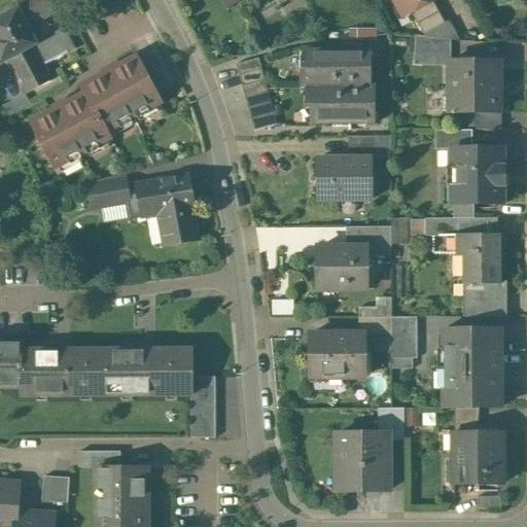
[(24,0),(13,5),(15,9),(18,8),(26,25),(46,13),(51,14),(56,12),(48,0),(24,0)]
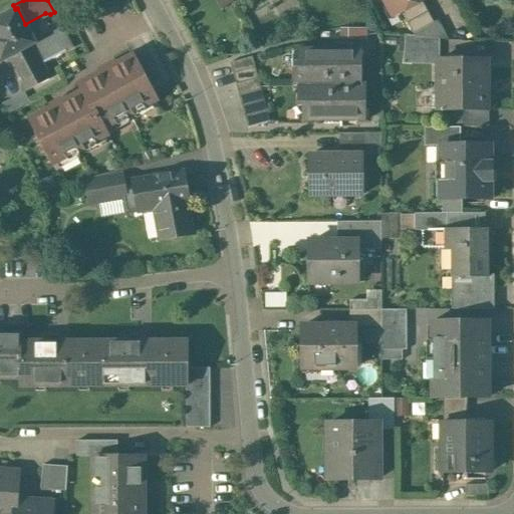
[(384,0),(391,11),(396,9),(399,13),(401,12),(422,1),(423,0),(384,0)]
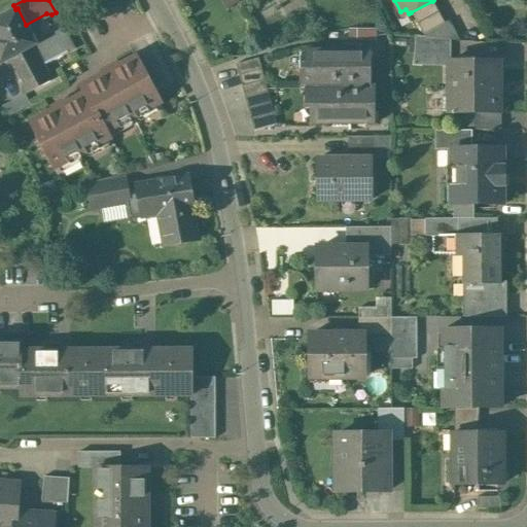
[(432,1),(411,12),(423,34),(444,23),(432,1)]
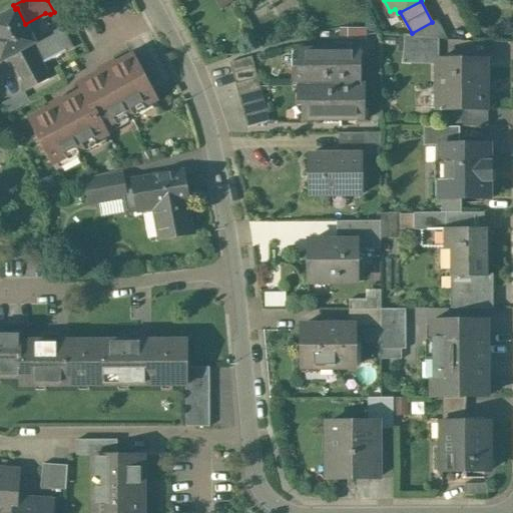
[(2,16),(1,14),(0,15),(0,61),(7,58),(24,92),(50,78),(42,64),(32,45),(35,43),(35,42),(25,24),(17,8),(15,9),(2,16)]
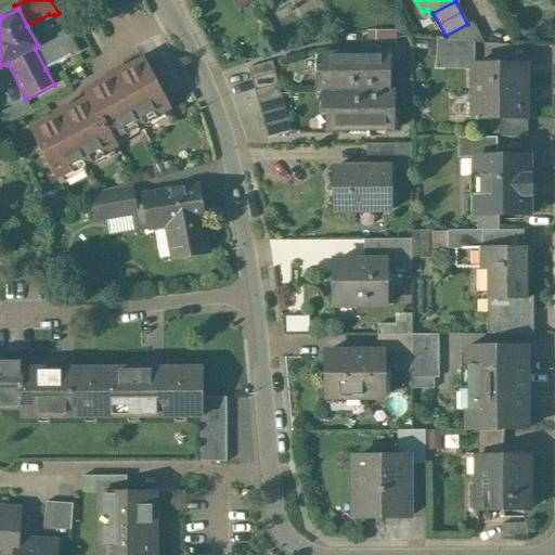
[(66,29),(38,46),(38,47),(35,49),(46,69),(71,55),(78,51),(66,29)]
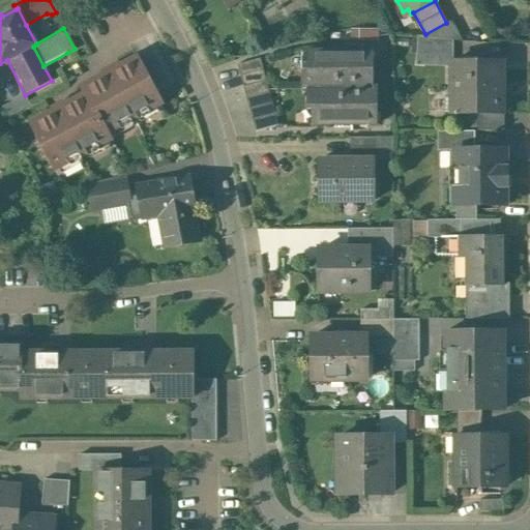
[(438,38),(417,35),(416,53),(452,55),(452,39),(438,38)]
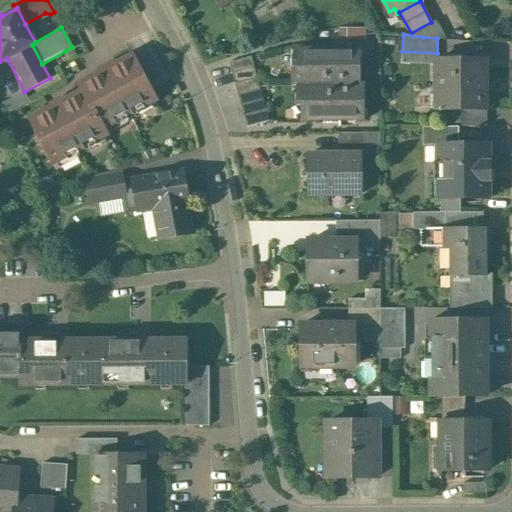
[(359,48),(298,49),(298,85),(301,85),(359,85),(359,48)]
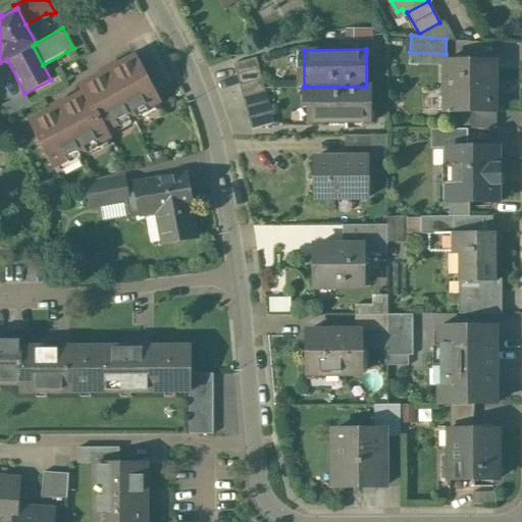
[(52,110),(30,122),(38,137),(37,137),(45,152),(46,152),(53,165),(108,136),(104,128),(158,100),(150,87),(151,86),(143,70),(142,71),(135,57),(112,69),(112,67),(101,72),(102,74),(80,87),(84,94),(62,105),(61,103),(51,108),(52,110)]
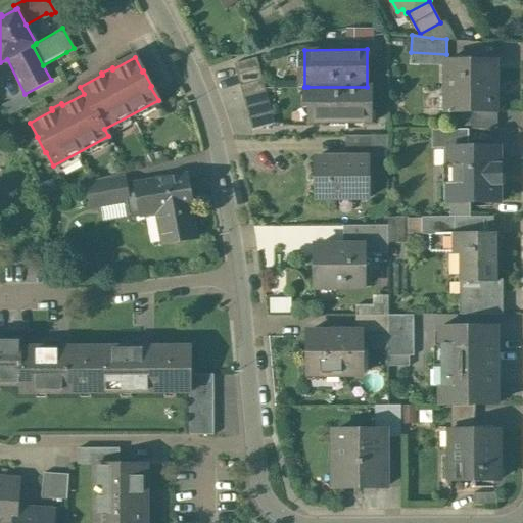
[(256,58),(234,64),(243,97),(265,91),(256,58)]
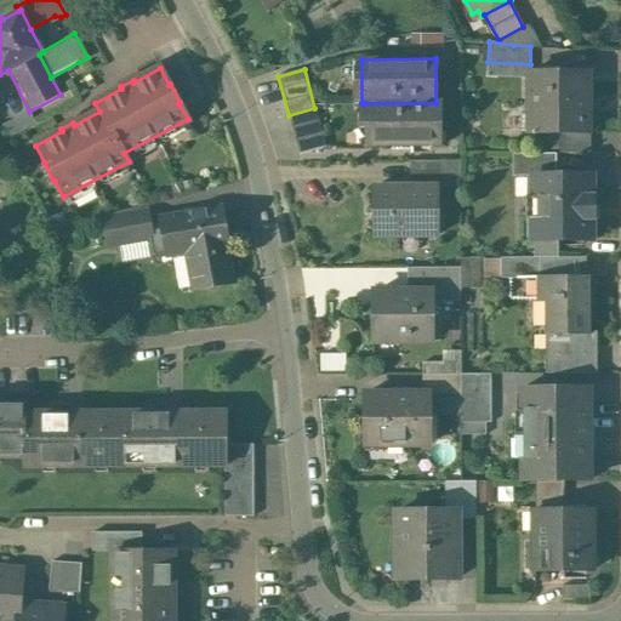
[(587,73),(528,73),(529,132),(559,132),(587,132),(587,131),(587,73)]
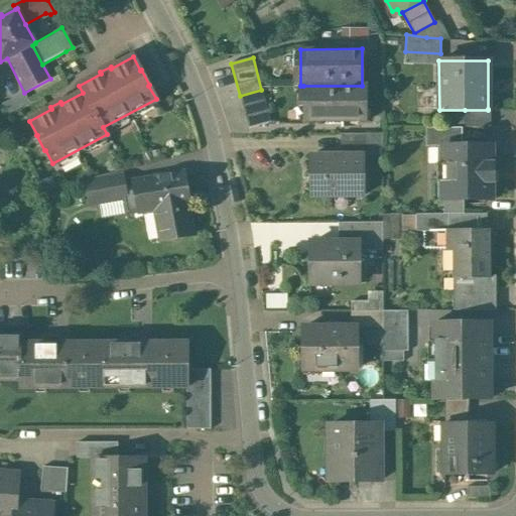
[(362,86),(303,86),(304,122),(366,122),(366,86),(362,86)]
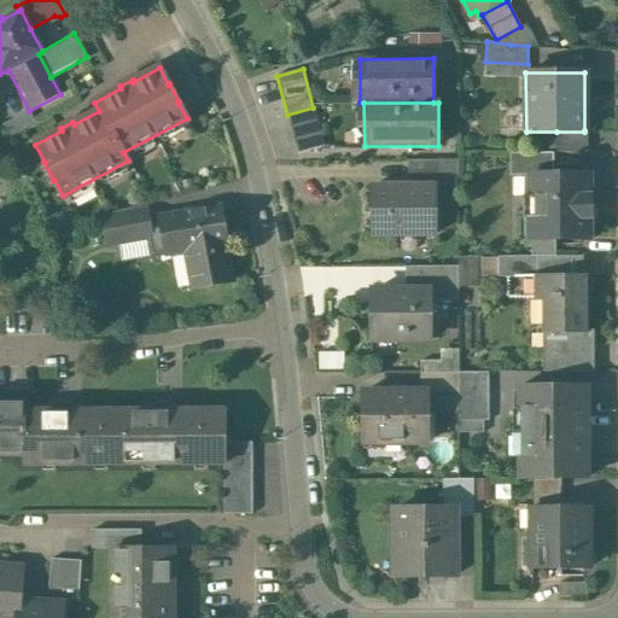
[(313,108),(287,115),(298,153),(324,146),(313,108)]
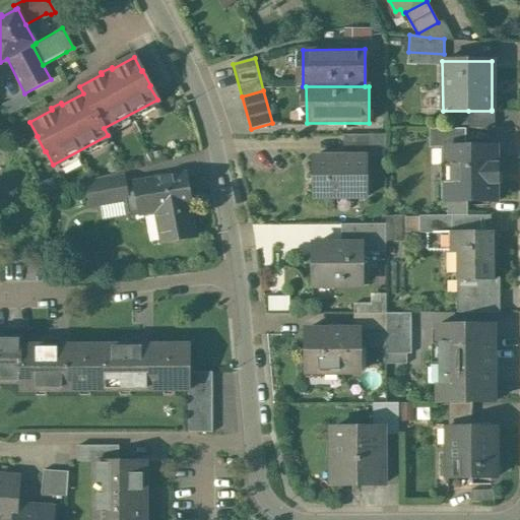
[(492,111),(468,111),(468,128),(494,128),(494,110),(492,110),(492,111)]
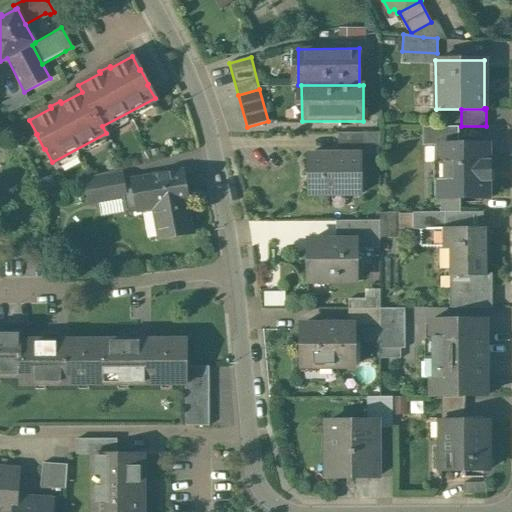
[(458,126),(422,127),(422,145),(439,145),(458,145),(458,126)]
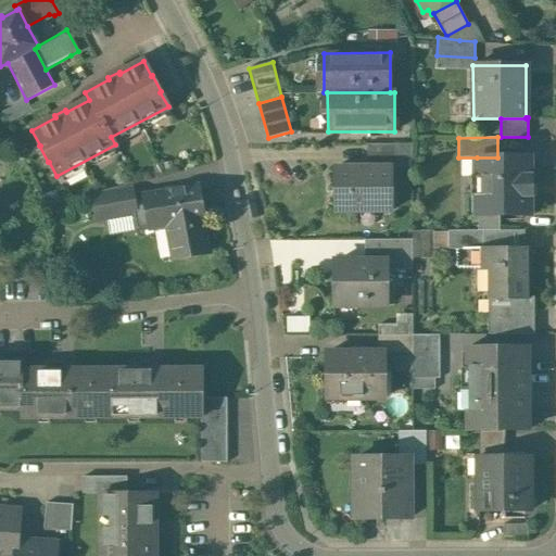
[(395,144),(367,144),(367,160),(395,160),(395,144)]
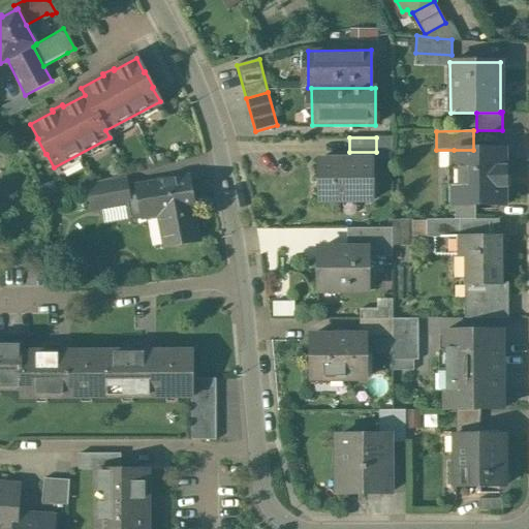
[(473,150),(454,150),(454,168),(447,168),(447,186),(455,186),(455,205),(503,205),(503,186),(505,186),(505,167),(502,167),(502,150),(473,150)]
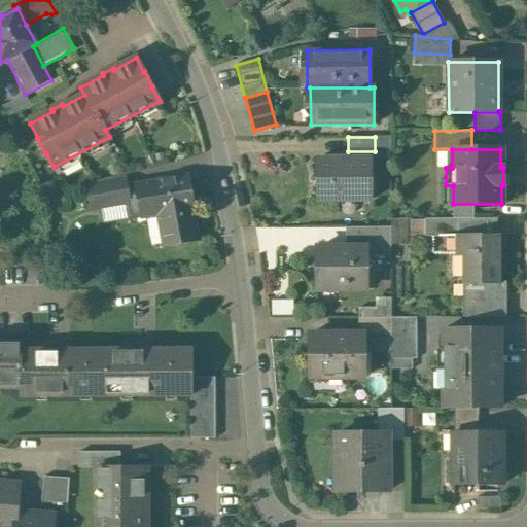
[(372,161),(317,161),(317,200),(372,200),(372,161)]
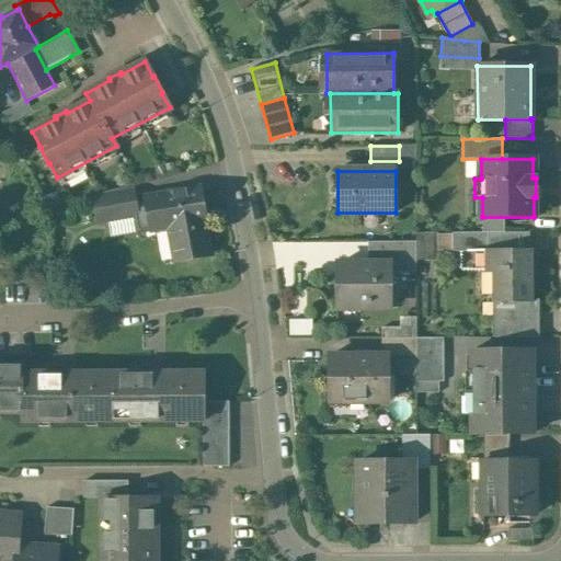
[(137,216),(135,208),(132,185),(93,196),(98,224),(135,217),(137,216)]
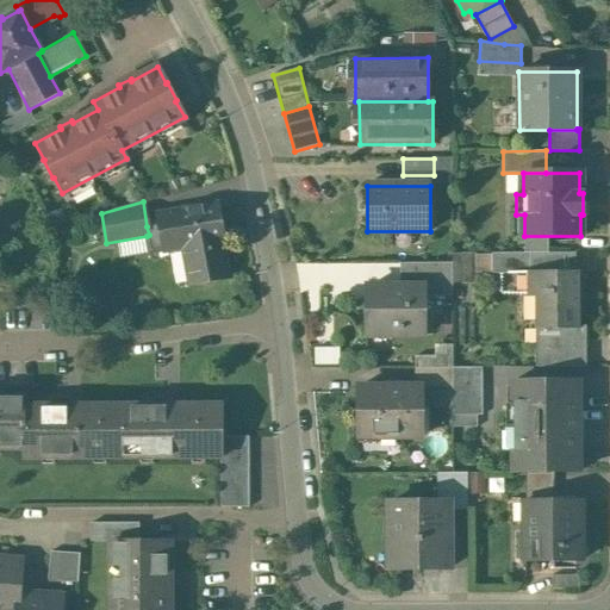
[(217,204),(175,211),(181,246),(181,248),(181,249),(190,247),(195,280),(188,281),(188,282),(188,284),(229,278),(223,243),(224,243),(223,242),(224,242),(217,204)]
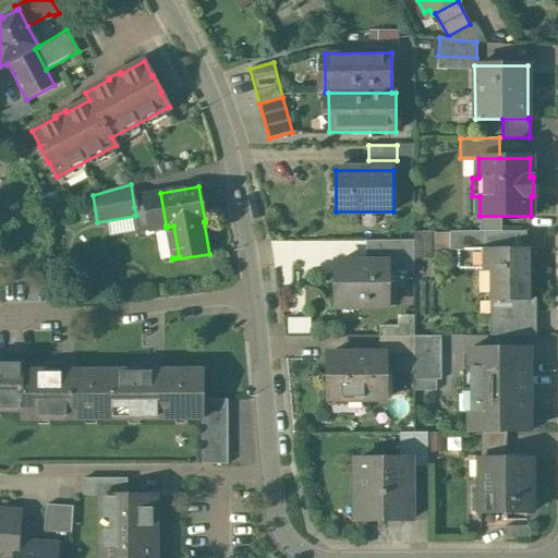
[(137,230),(166,225),(160,193),(144,196),(145,205),(134,207),(136,215),(134,216),(137,230)]
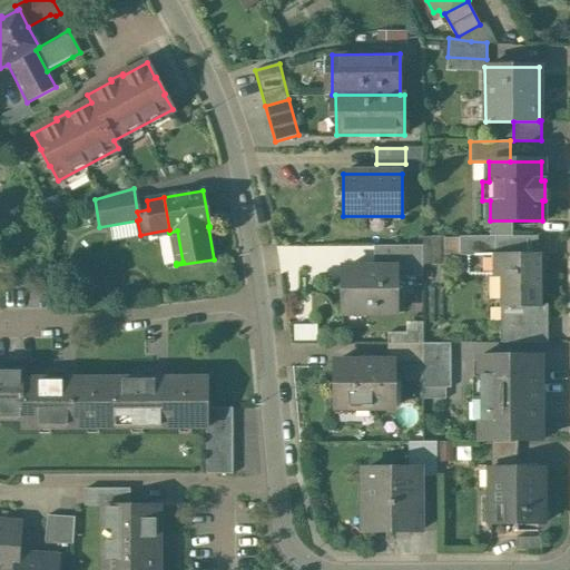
[(169,233),(169,232),(168,233),(166,236),(170,261),(174,264),(176,264),(176,263),(183,262),(177,231),(169,233)]
